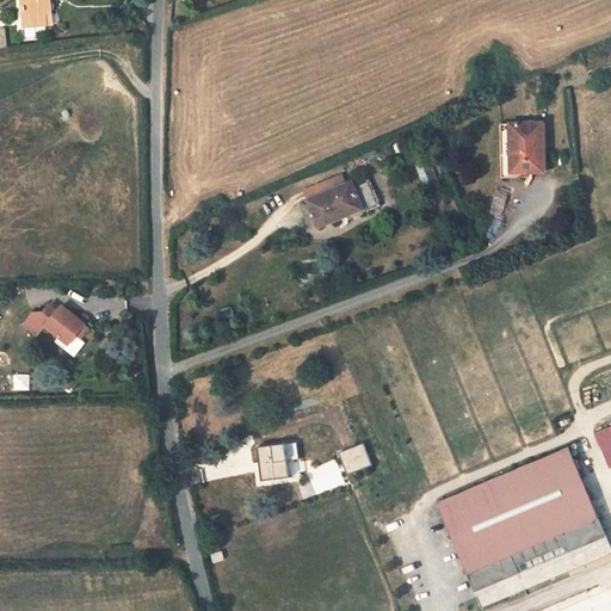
[(22,0),(24,28),(47,25),(45,14),(51,13),(49,0),(22,0)]
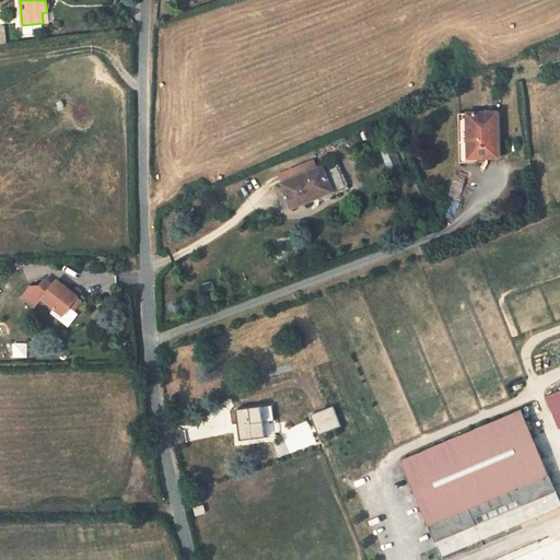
[(498,159),(497,114),(459,114),(459,163),(477,163),(477,159),(498,159)]
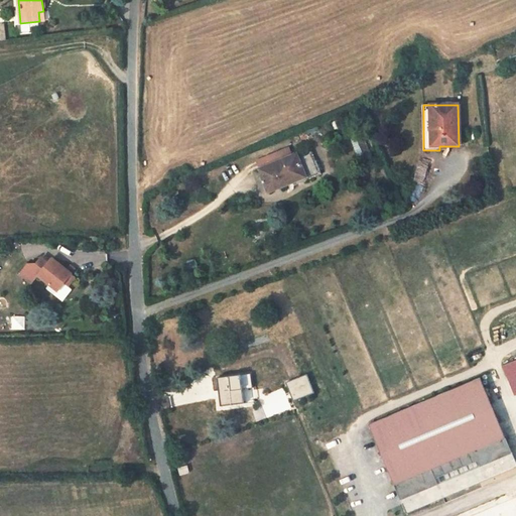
[(367,151),(362,137),(352,140),(357,154),(367,151)]
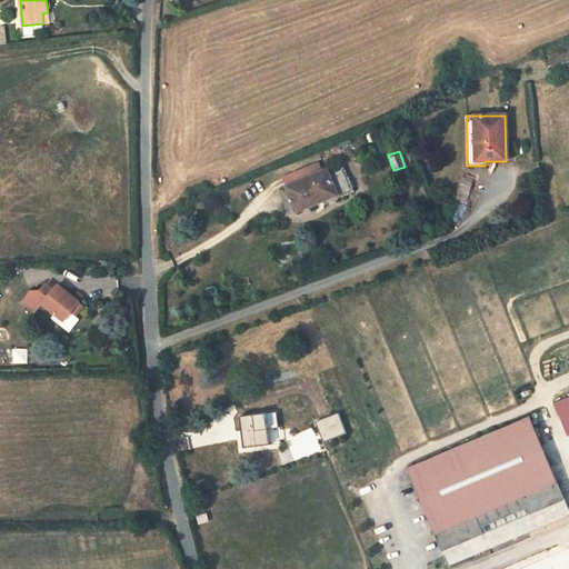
[(327,170),(339,199),(355,193),(342,163),(327,170)]
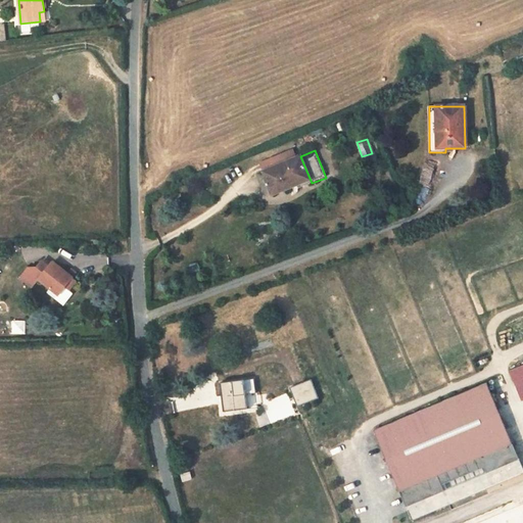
[(300,156),(263,173),(272,195),(297,185),(298,188),(312,183),(300,156)]
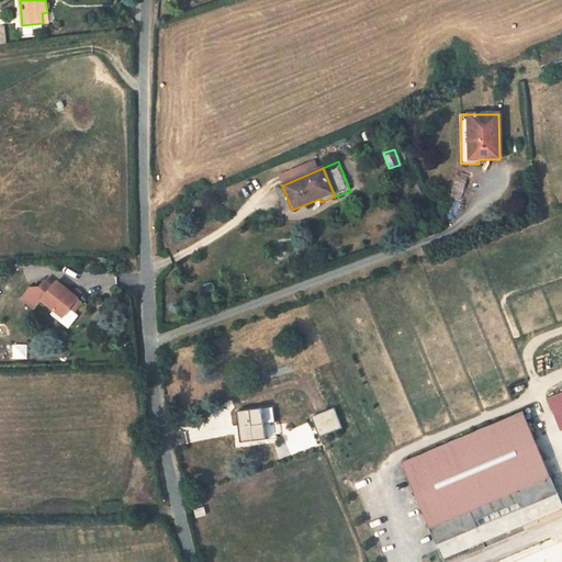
[(287,212),(292,210),(282,186),(276,188),(287,212)]
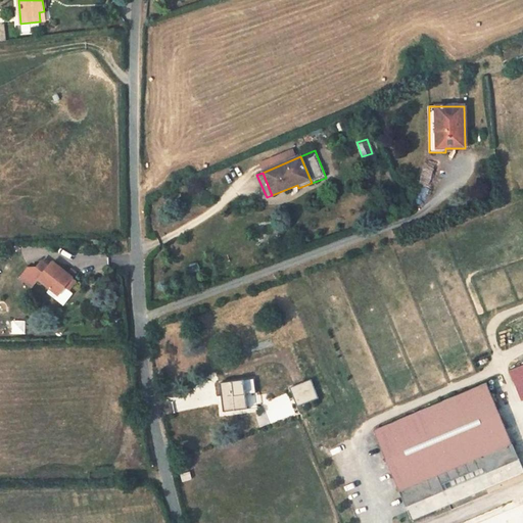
[(51,266),(45,262),(40,269),(31,268),(22,279),(34,288),(40,280),(58,294),(65,286),(69,290),(77,281),(54,263),(51,266)]
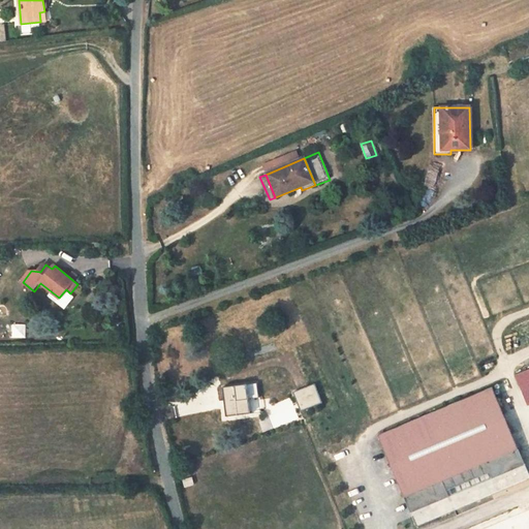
[(57,301),(59,298),(52,291),(49,294),(57,301)]
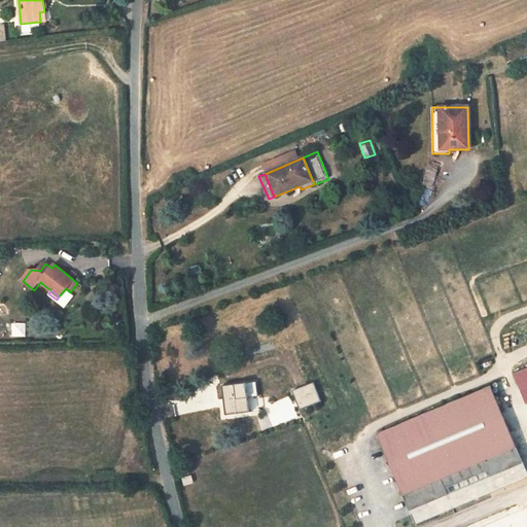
[(25,337),(26,323),(12,323),(11,336),(25,337)]
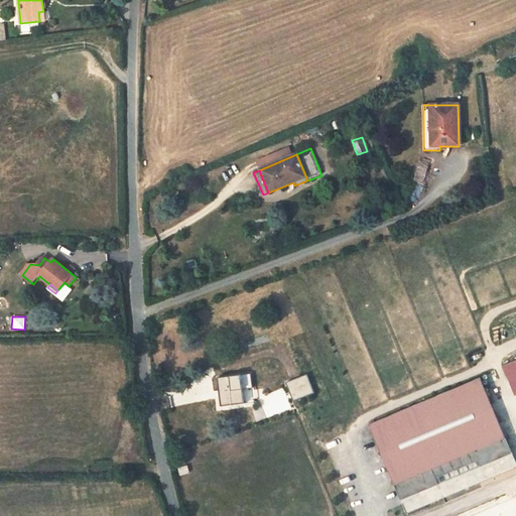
[(515,359),(503,365),(515,395),(515,359)]
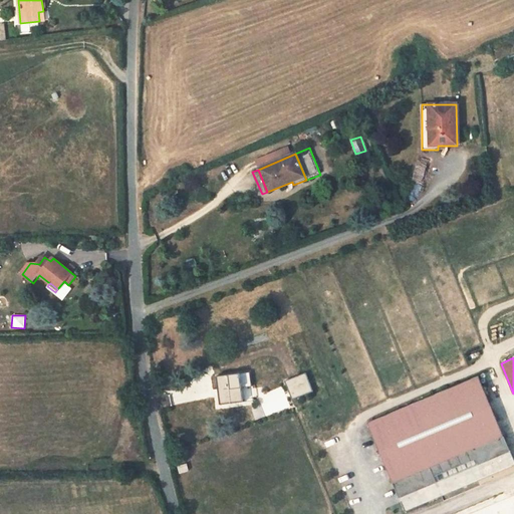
[(239,373),(216,376),(219,398),(222,397),(223,405),(243,403),(242,399),(241,383),(239,373)]
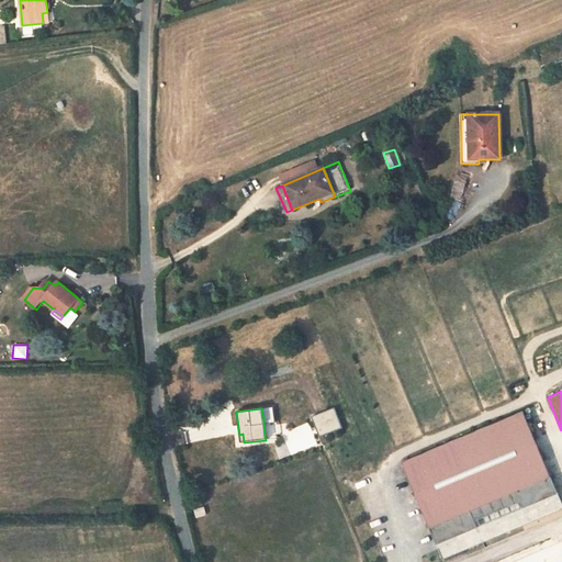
[(312,417),(319,438),(343,428),(335,408),(312,417)]
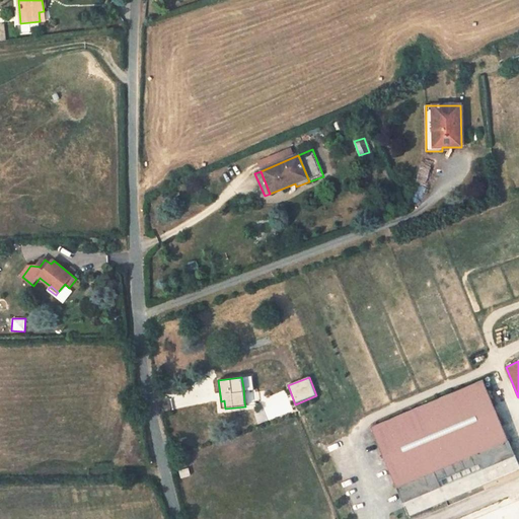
[(518,460),(486,379),(372,427),(410,516),(518,470),(518,460)]
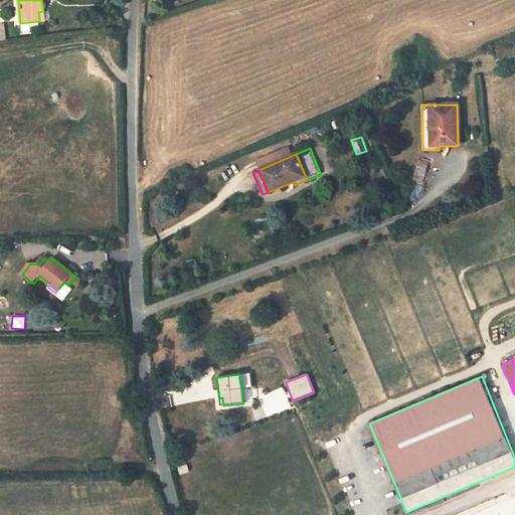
[(223,405),(222,397),(219,398),(211,398),(212,406),(223,405)]
